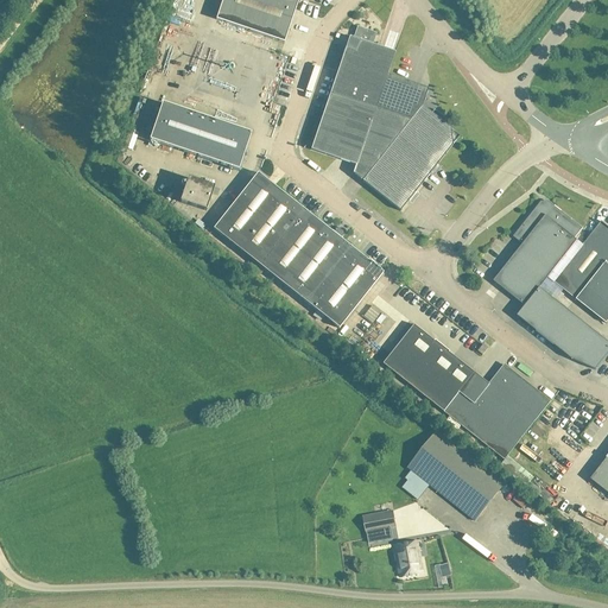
[(284,43),(297,0),(221,0),(215,19),(284,43)]
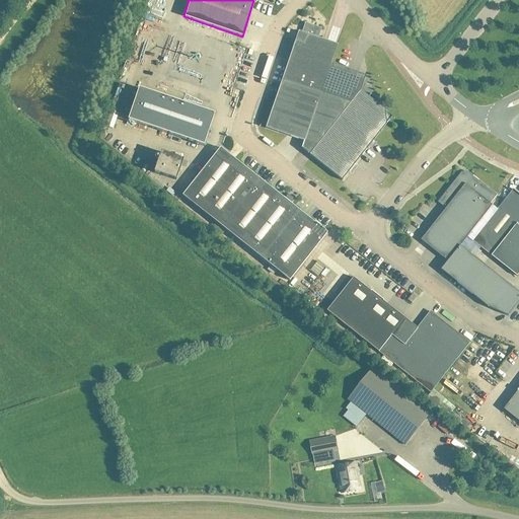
[(365,75),(330,64),(338,45),(318,38),(321,28),(305,22),(301,32),(298,31),(282,79),(314,90),(349,102),(361,87),(365,75)]
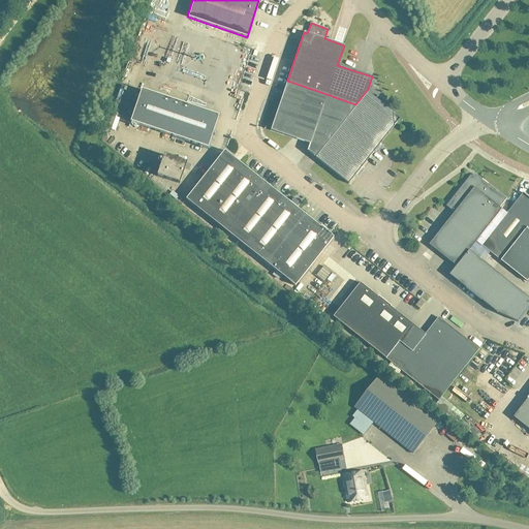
[(289,136),(320,92),(287,81),(271,130),(289,136)]
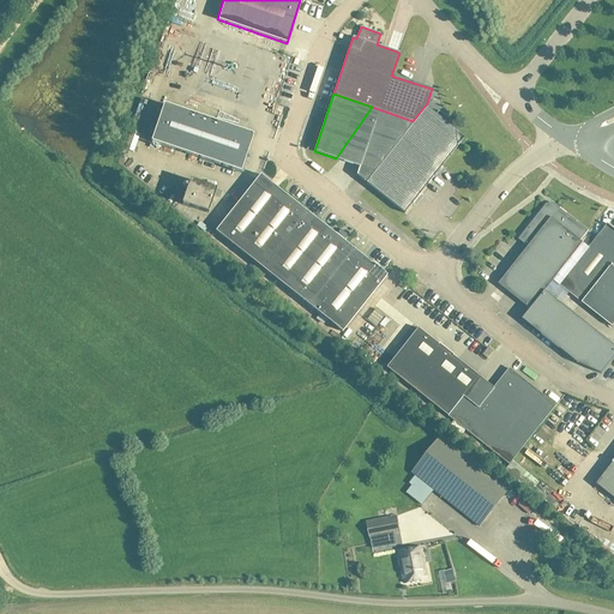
[(434,175),(464,137),(435,115),(426,107),(427,103),(413,121),(395,144),(434,175)]
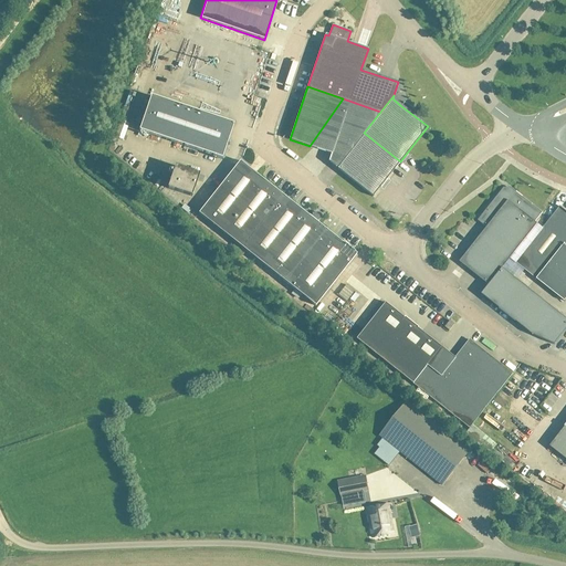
[(222,158),(233,124),(150,96),(139,130),(222,158)]
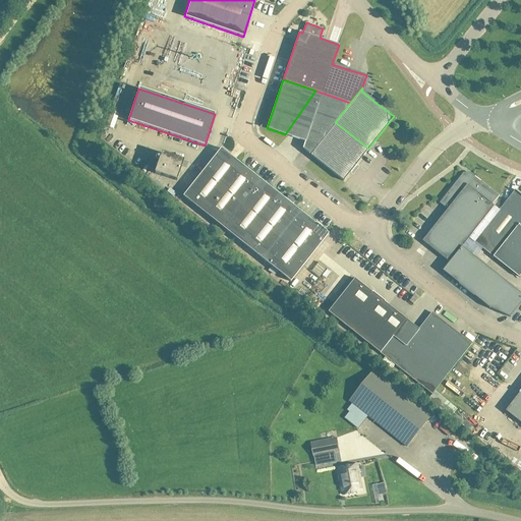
[(309,155),(335,122),(350,103),(315,91),(285,134),(309,155)]
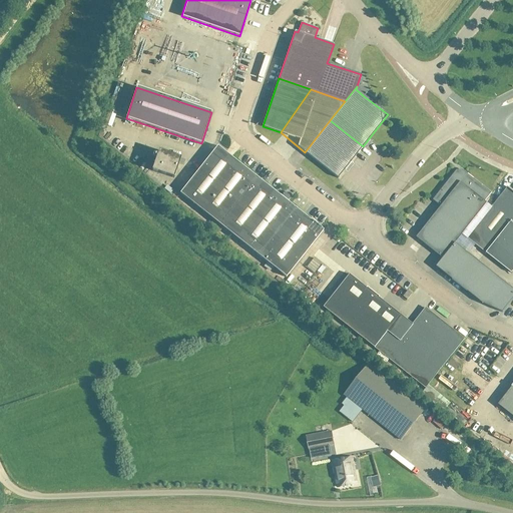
[(338,178),(362,147),(363,146),(330,120),(305,152),(308,154),(338,178)]
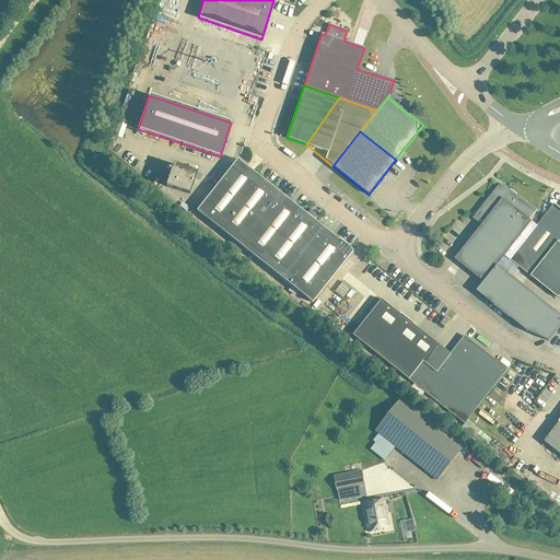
[(353,251),(316,221),(237,159),(196,210),(232,240),(243,247),(291,286),(299,291),(312,303),(353,251)]
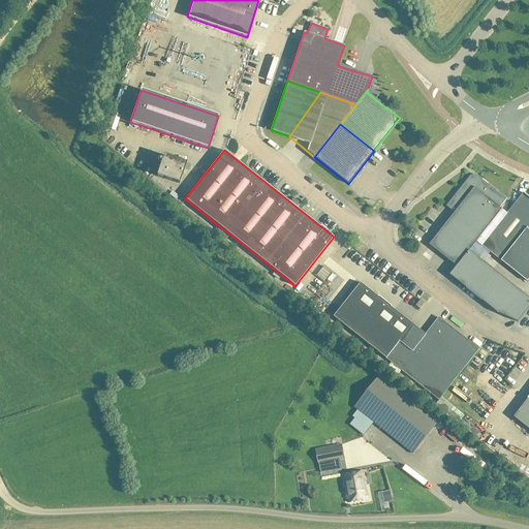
[(179,183),(186,162),(163,155),(156,176),(179,183)]
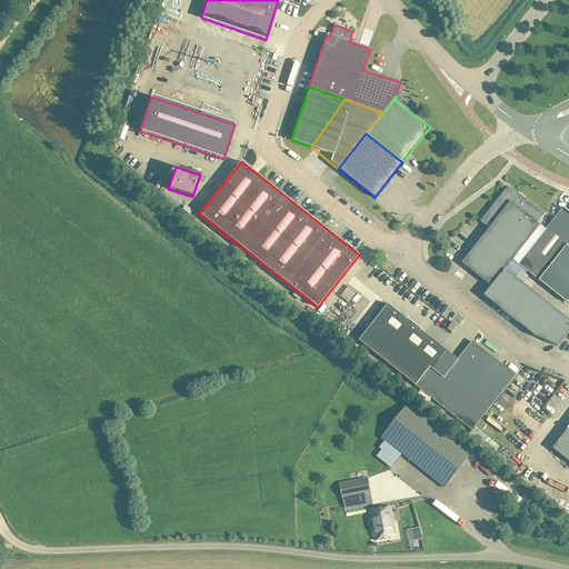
[(568,331),(568,320),(505,269),(540,225),(537,222),(545,213),(516,191),(513,191),(511,190),(507,190),(506,192),(503,192),(481,221),(489,228),(461,263),(491,287),(483,296),(535,336),(558,347),(568,331)]
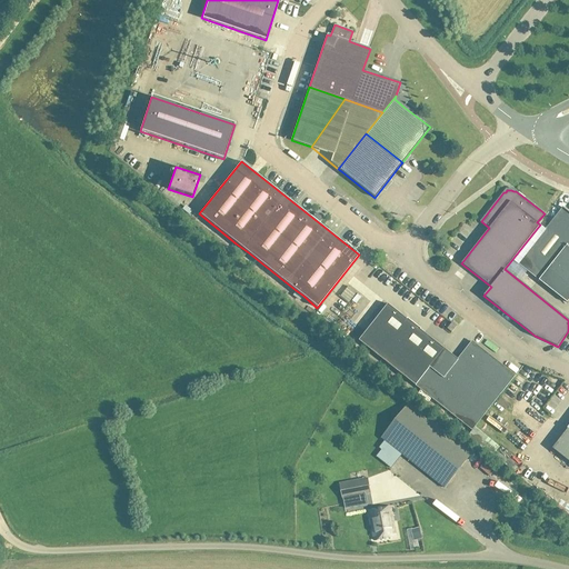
[(568,211),(562,207),(518,263),(568,302),(568,300),(568,211)]
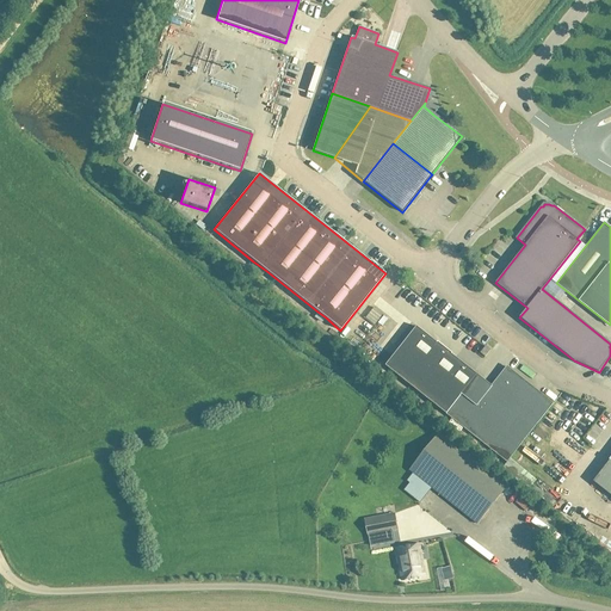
[(253,261),(250,266),(261,275),(265,270),(253,261)]
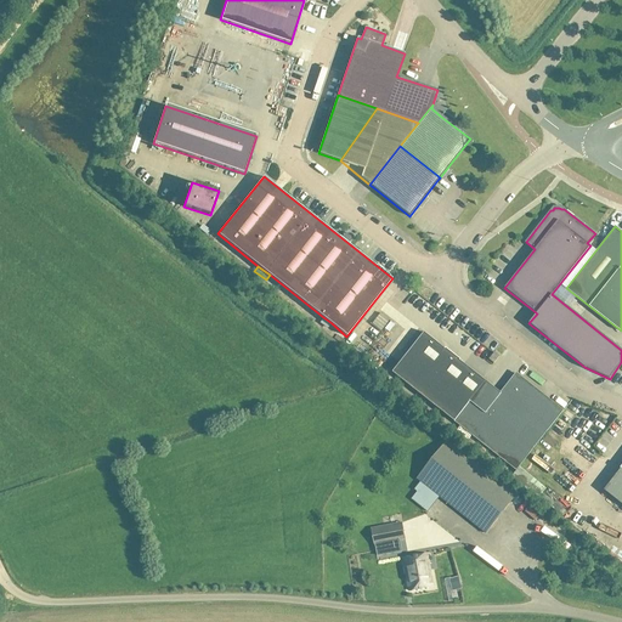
[(380,312),(371,324),(380,332),(390,321),(380,312)]
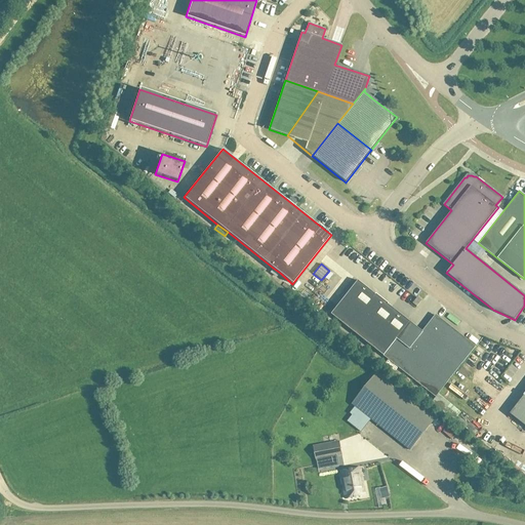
[(273,268),(270,272),(276,277),(280,273),(273,268)]
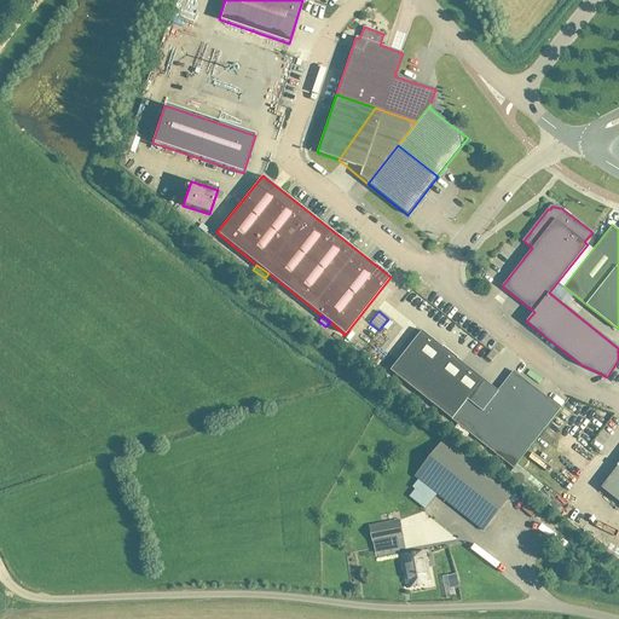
[(388,319),(382,328),(387,331),(393,324),(388,319)]
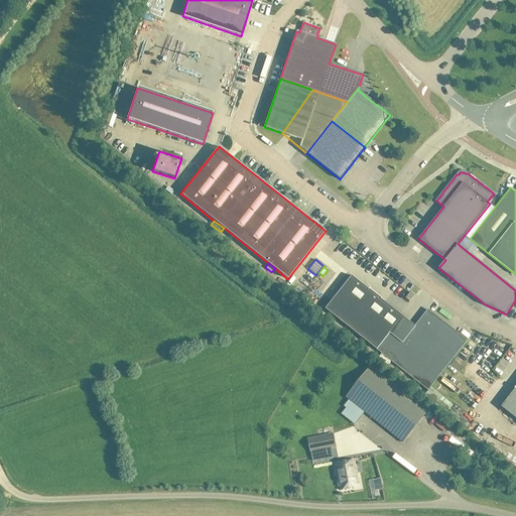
[(337,268),(334,273),(345,280),(348,275),(337,268)]
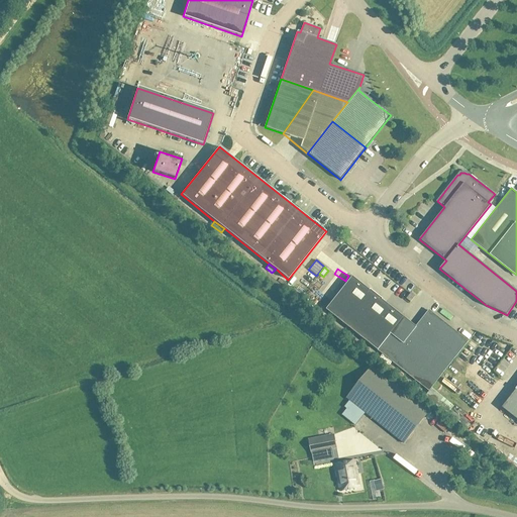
[(468,341),(429,310),(416,326),(352,276),(326,309),(383,353),(392,360),(429,391),(468,341)]
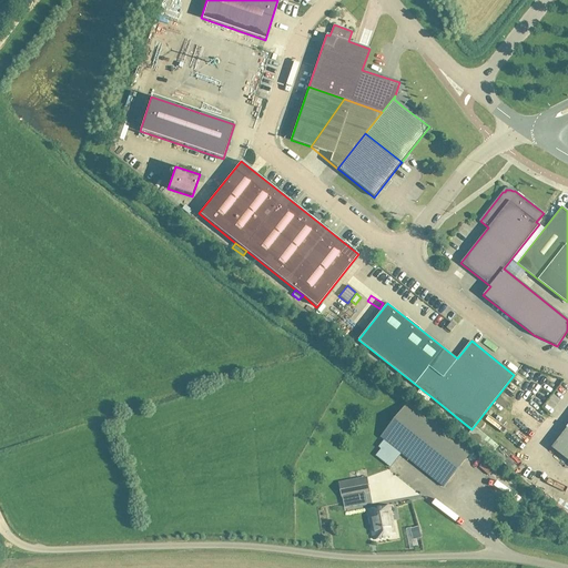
[(450,332),(456,325),(452,322),(446,328),(450,332)]
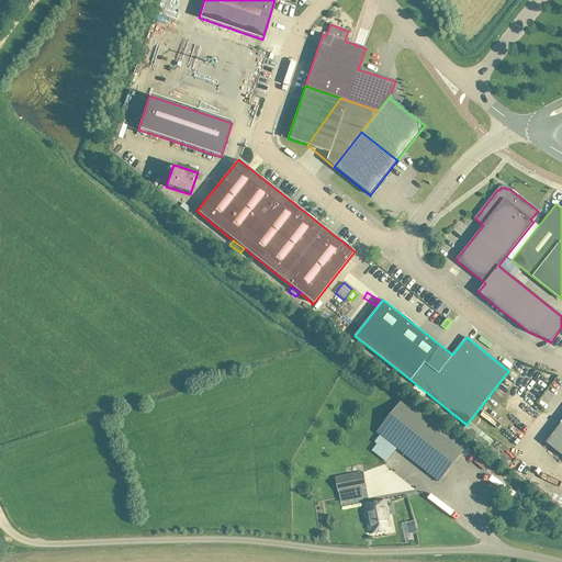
[(546,392),(551,396),(561,383),(557,379),(546,392)]
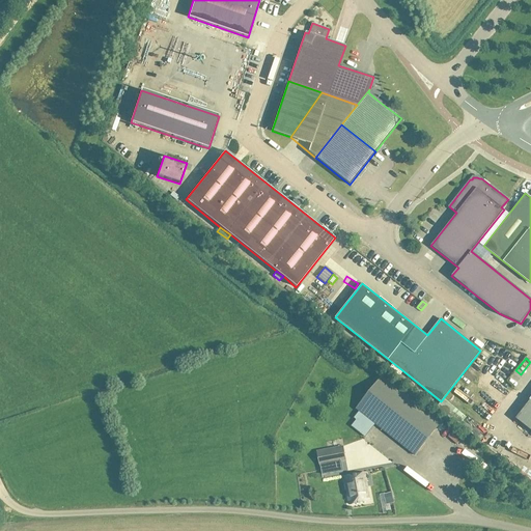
[(393,363),(389,368),(398,375),(402,370),(393,363)]
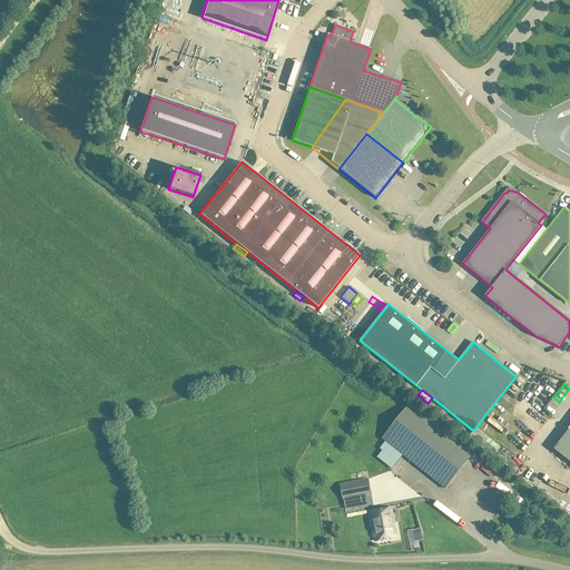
[(472,453),(410,404),(382,439),(445,489),(472,453)]
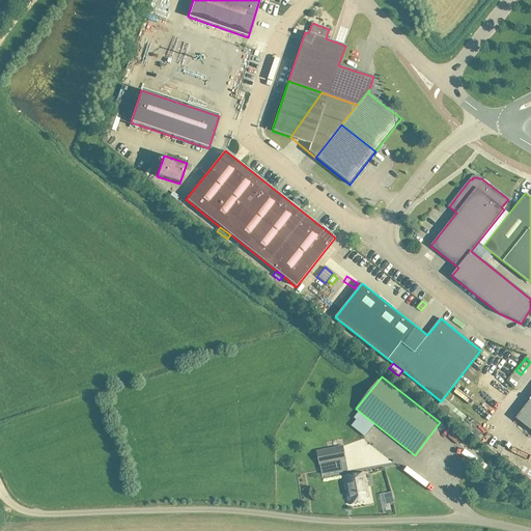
[(530,398),(515,419),(530,430),(530,398)]
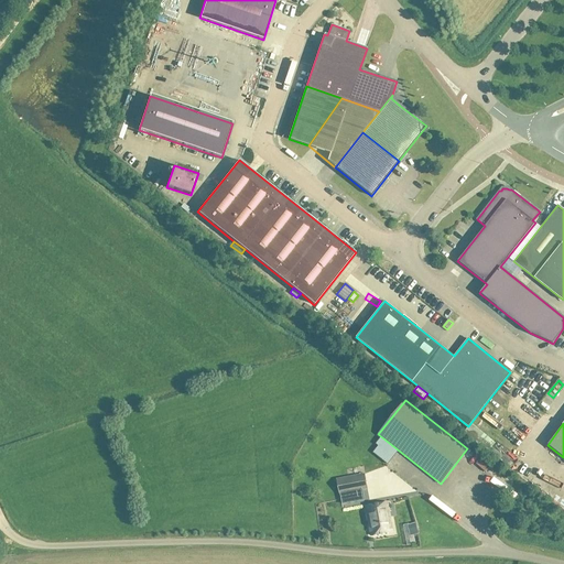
[(367,488),(365,473),(336,478),(339,494),(367,488)]
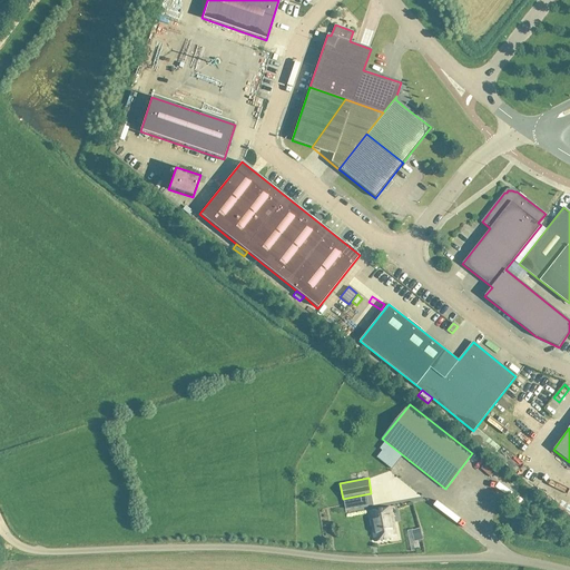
[(396,538),(391,508),(370,512),(375,541),(396,538)]
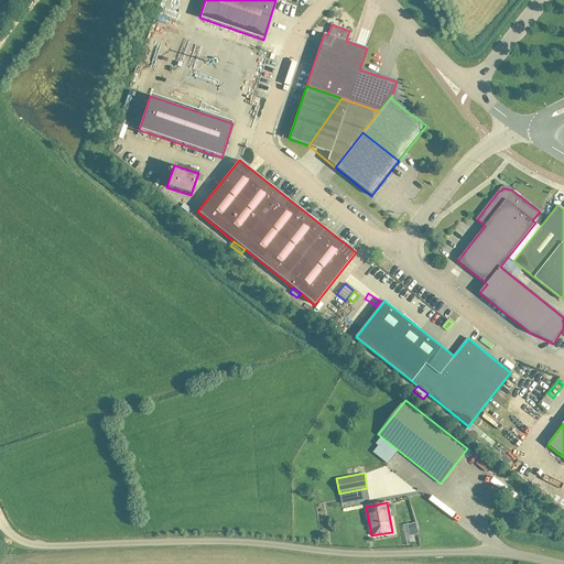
[(415,522),(408,525),(411,535),(419,533),(415,522)]
